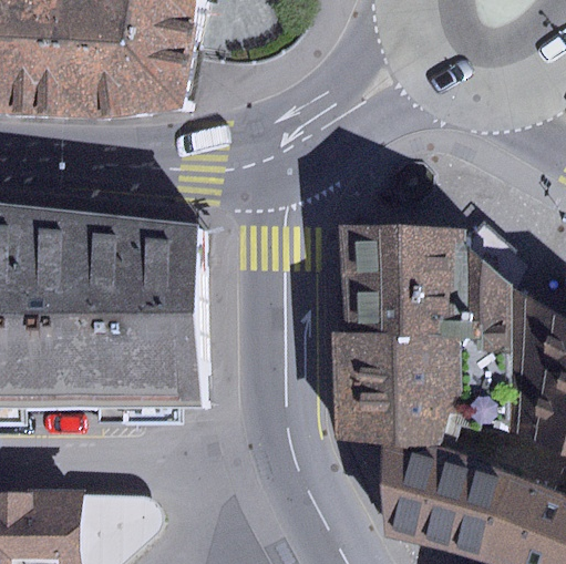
[(0,0),(0,116),(102,121),(185,110),(211,0),(0,0)]
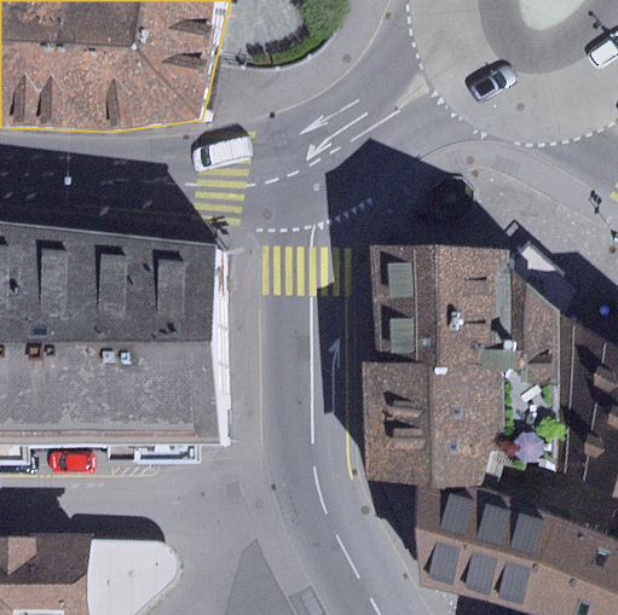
[(0,222),(0,441),(225,440),(227,243),(0,222)]
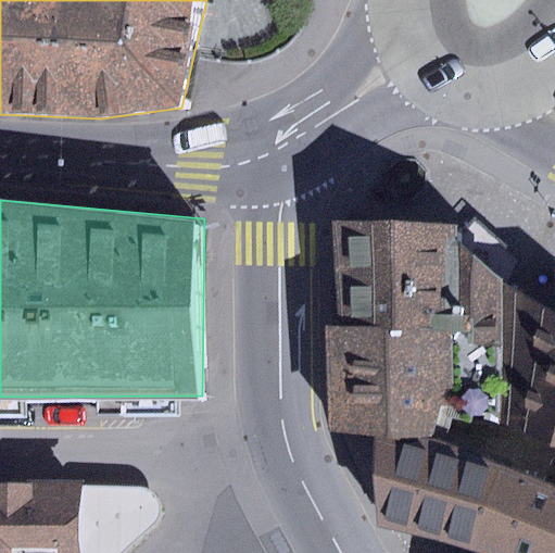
[(341,220),(342,325),(455,325),(442,401),(501,409),(505,283),(457,241),(457,221),(341,220)]
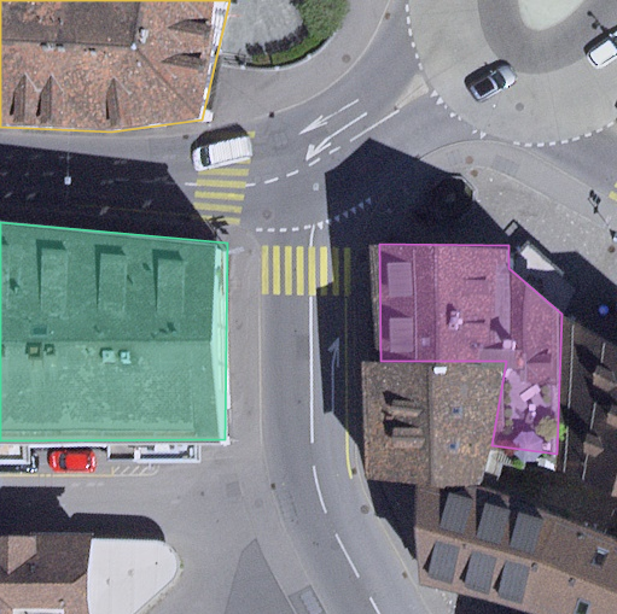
[(616,344),(562,314),(557,454),(616,486),(616,344)]
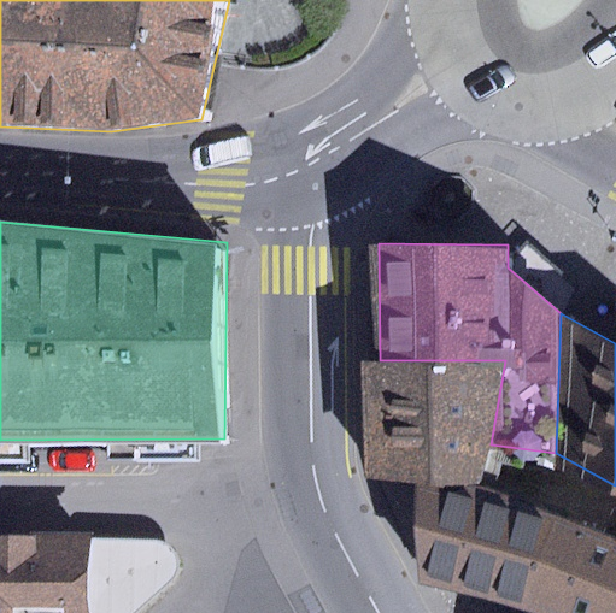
[(380,360),(361,360),(364,471),(412,478),(476,489),(491,444),(505,360),(380,360)]
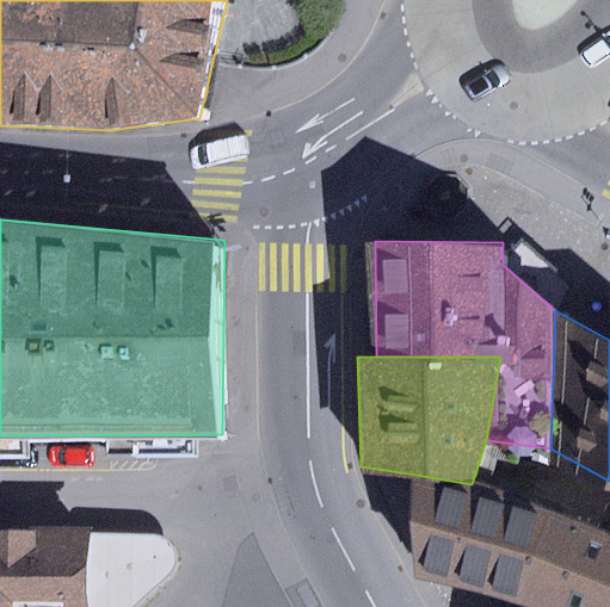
[(472,484),(408,474),(414,575),(521,605),(528,606),(609,606),(609,533),(599,528),(608,501),(538,475),(530,501),(472,484)]
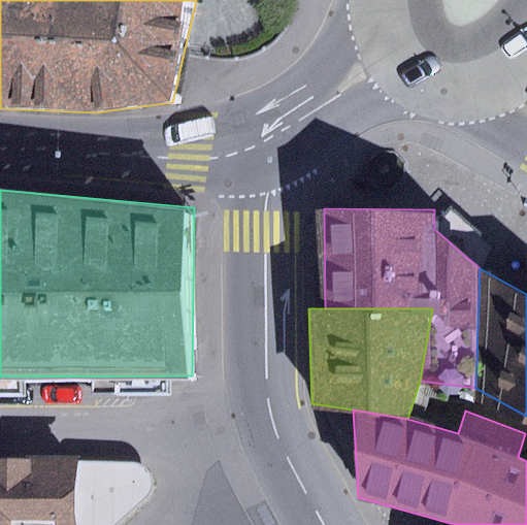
[(95,524),(95,463),(0,463),(0,524),(95,524)]
